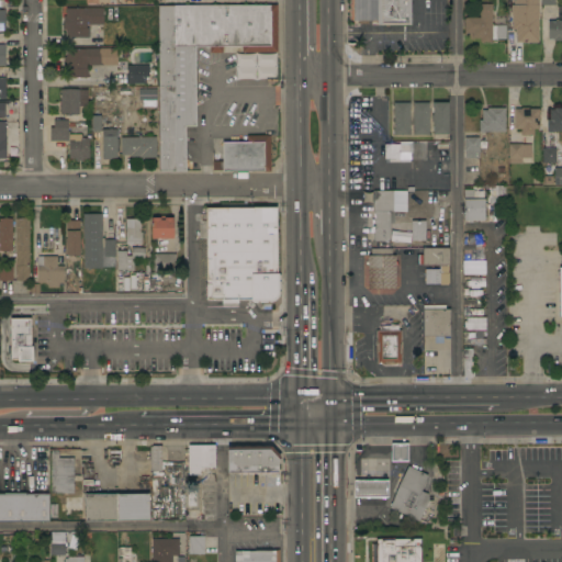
[(409,0),(409,24),(377,25),(377,20),(350,21),(349,0),(409,0)]
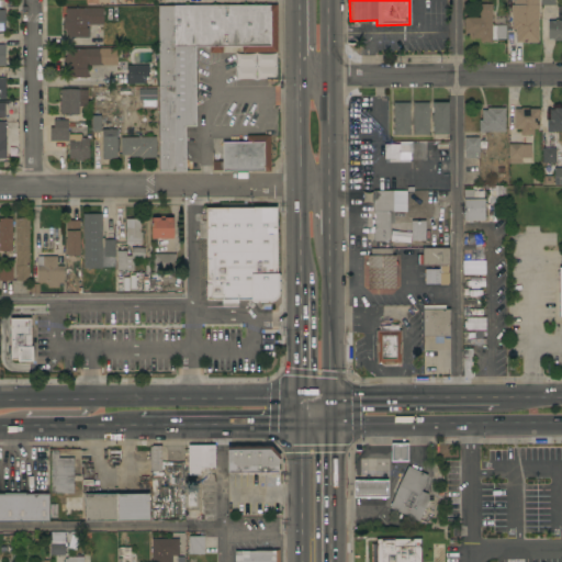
[(538,0),(539,19),(537,19),(538,43),(515,43),(515,36),(515,30),(512,30),(512,19),(510,19),(510,6),(513,4),(513,1),(514,1),(514,0),(538,0)]
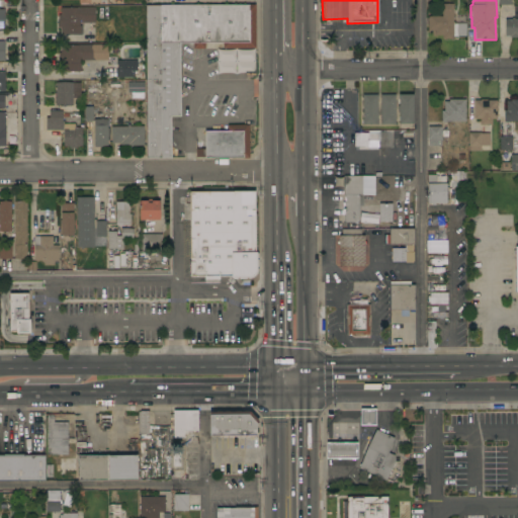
[(146,79),(145,5),(255,4),(255,49),(223,49),(223,42),(204,42),(204,49),(193,49),(193,42),(178,42),(179,115),(169,115),(170,157),(146,157),(146,92),(146,82),(146,79)]
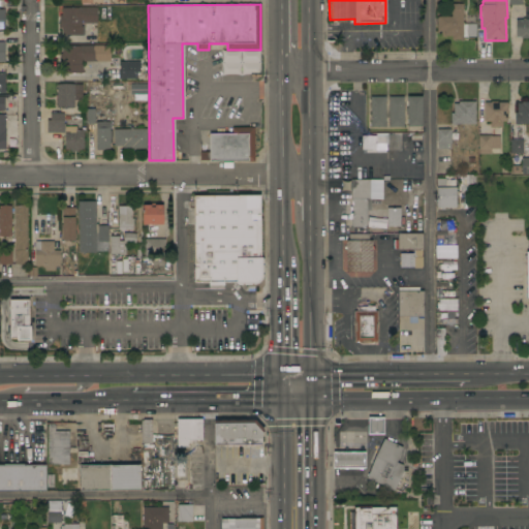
[(462,24),(475,24),(475,37),(462,37),(462,39),(452,39),(452,36),(444,36),(444,29),(436,29),(436,18),(437,18),(437,17),(450,17),(450,4),(462,4),(462,24)]
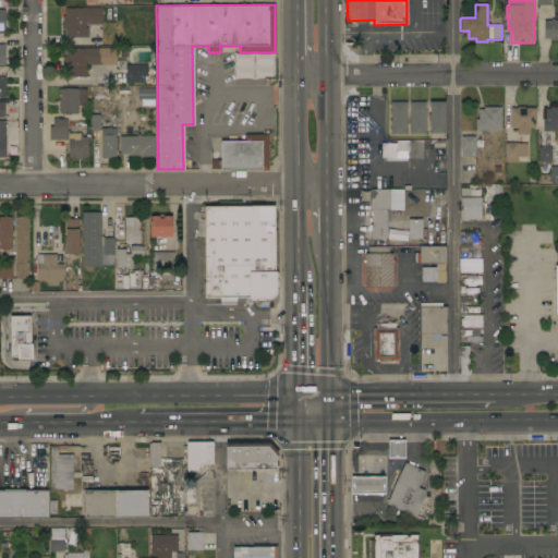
[(557,40),(549,40),(549,38),(544,39),(544,21),(553,21),(553,7),(557,5),(557,40)]
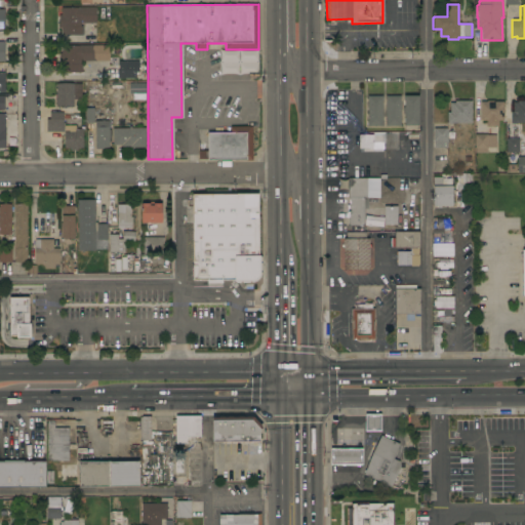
[(79,8),(79,7),(96,7),(96,23),(82,23),(82,19),(80,19),(80,26),(81,26),(81,35),(61,35),(61,28),(58,28),(58,15),(61,15),(61,8),(79,8)]
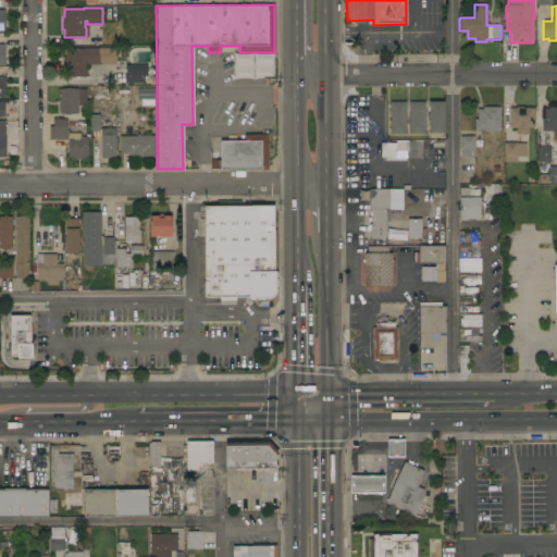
[(87,64),(87,62),(85,62),(85,67),(86,67),(86,77),(78,77),(78,81),(70,81),(70,77),(63,77),(63,59),(65,59),(65,49),(83,49),(83,48),(115,48),(115,64),(87,64)]
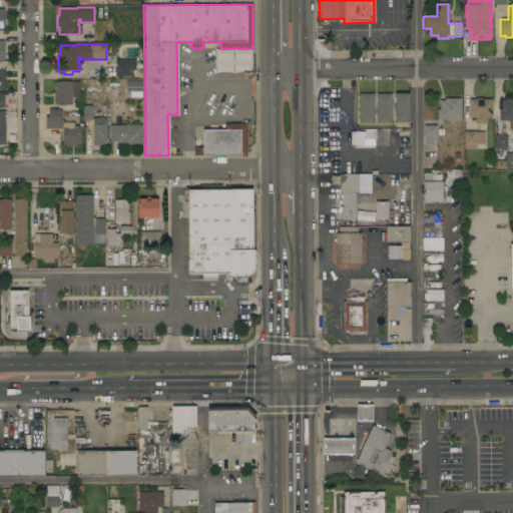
[(213,50),(214,72),(251,71),(250,48),(213,50)]
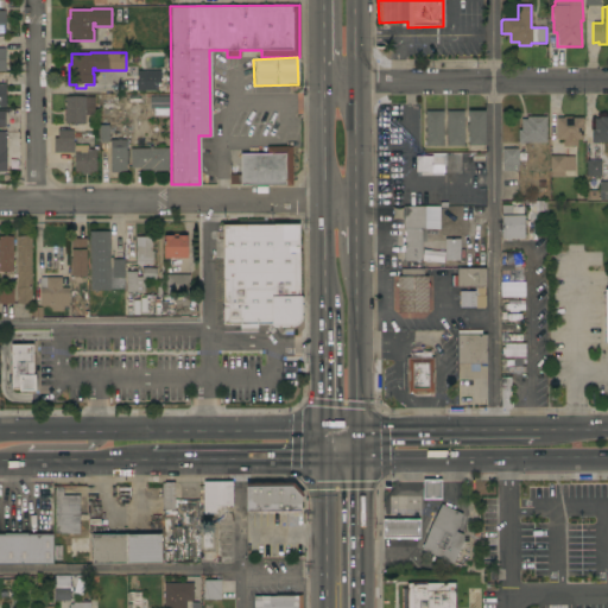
[(158,90),(159,69),(135,69),(135,90),(158,90)]
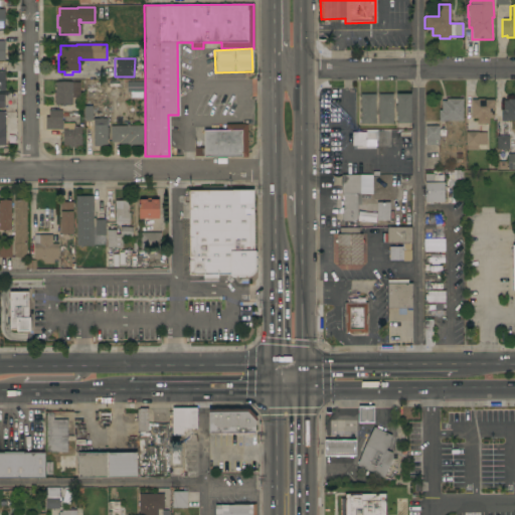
[(141,92),(141,98),(130,98),(130,93),(127,93),(127,81),(145,81),(145,92),(141,92)]
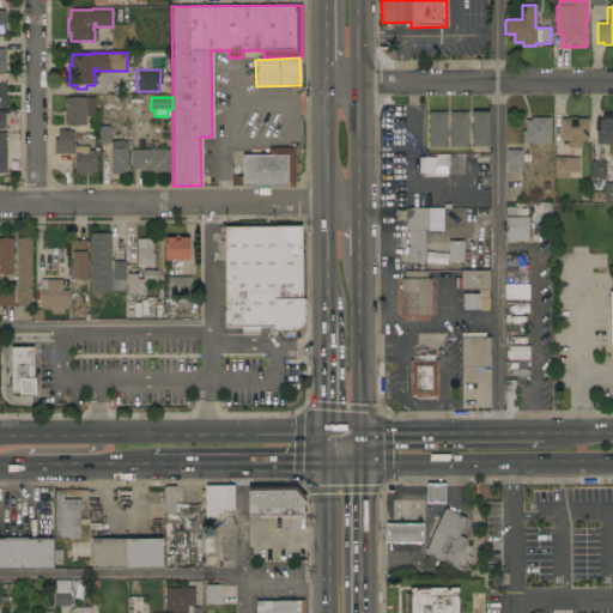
[(95,98),(95,116),(85,116),(85,125),(65,125),(65,110),(66,110),(66,98),(95,98)]
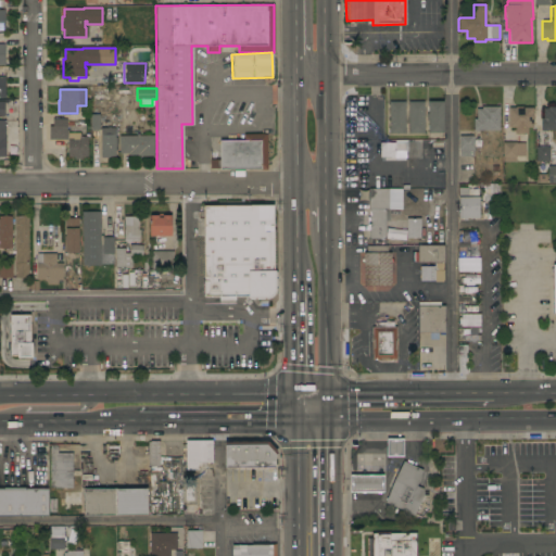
[(404,134),(389,134),(389,101),(404,101),(404,134)]
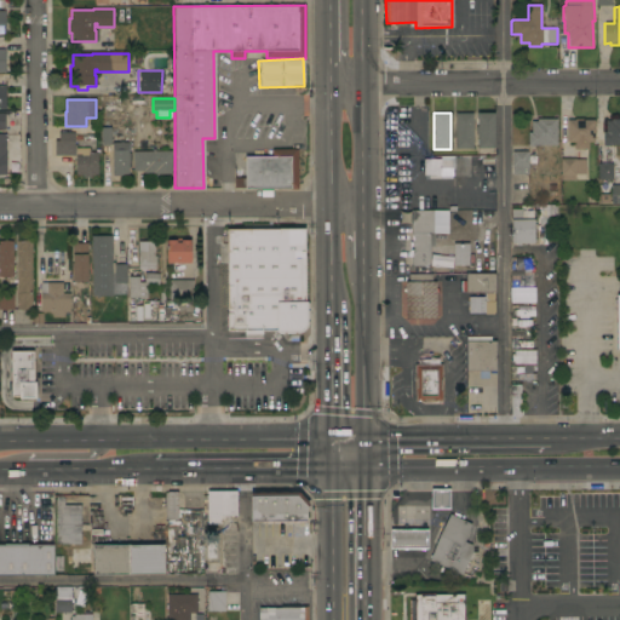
[(454,113),(472,113),(472,148),(455,149),(454,113)]
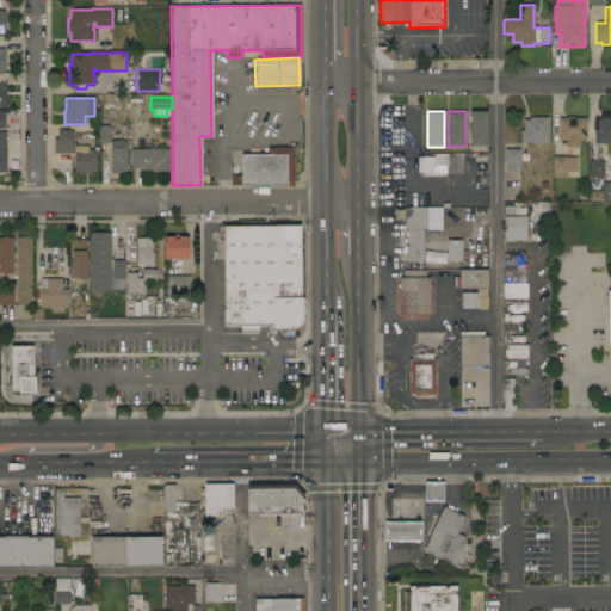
[(470,133),(468,133),(468,125),(469,125),(469,111),(486,111),(487,147),(470,147),(470,133)]
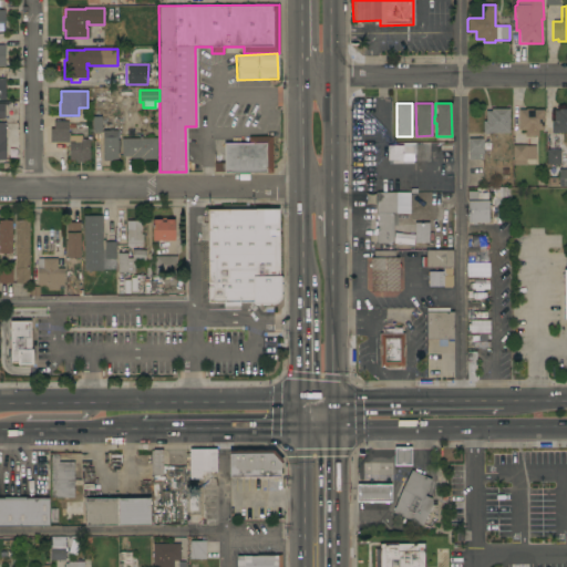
[(483,133),(483,121),(485,121),(485,111),(491,111),(491,109),(508,109),(508,133),(483,133)]
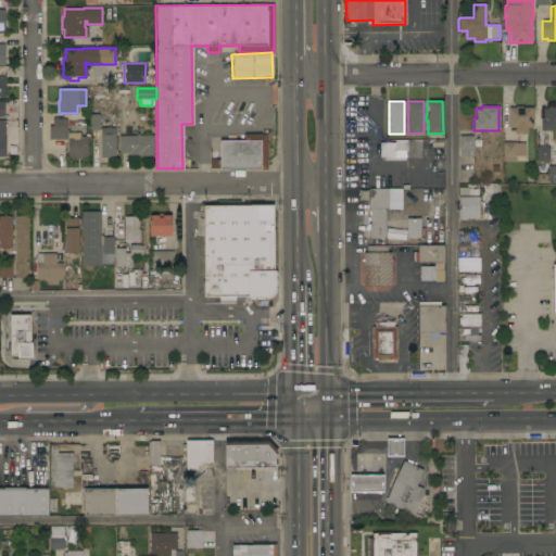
[(508,108),(515,108),(515,106),(522,106),(522,108),(532,108),(532,127),(527,127),(527,134),(516,134),(516,127),(508,127),(508,108)]
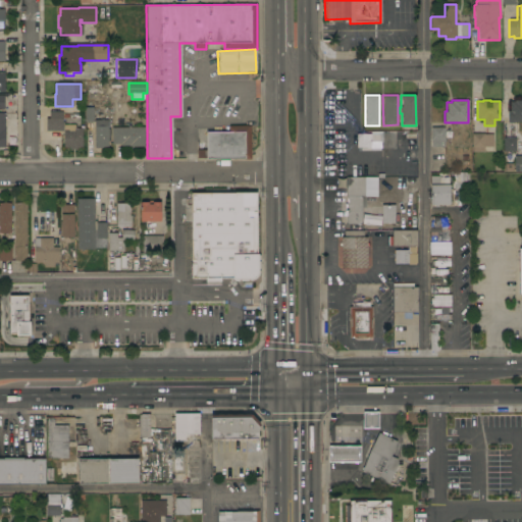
[(521,121),(512,122),(512,123),(509,123),(509,121),(507,121),(507,111),(510,111),(510,102),(515,102),(515,101),(521,100),(521,121)]
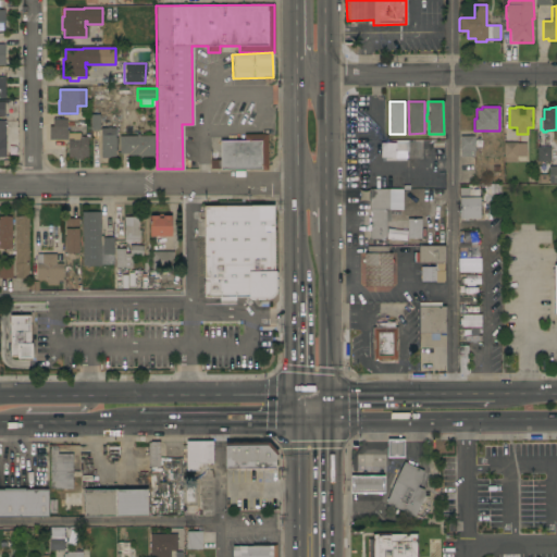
[(66,140),(49,140),(49,127),(52,127),(52,120),(66,120),(66,140)]
